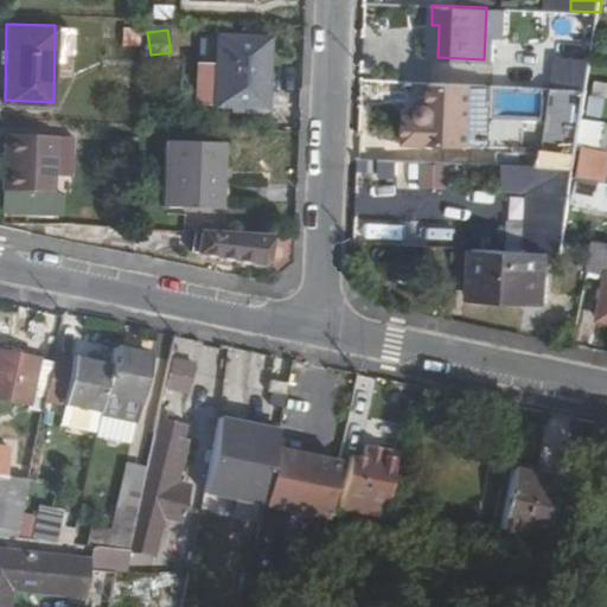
[(257,77),(268,78),(269,39),(218,37),(216,101),(256,103),(257,77)]
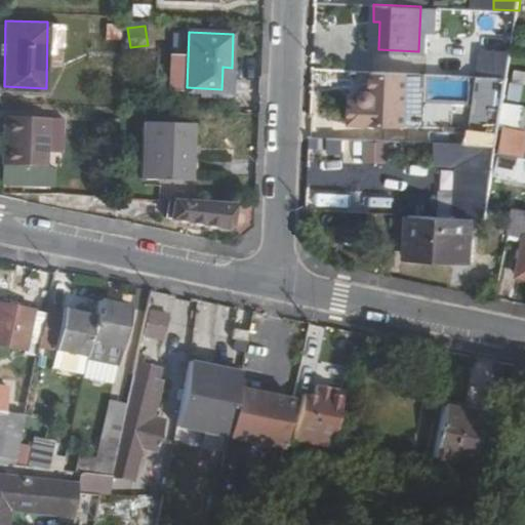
[(479,68),(511,73),(513,51),(481,47),(479,68)]
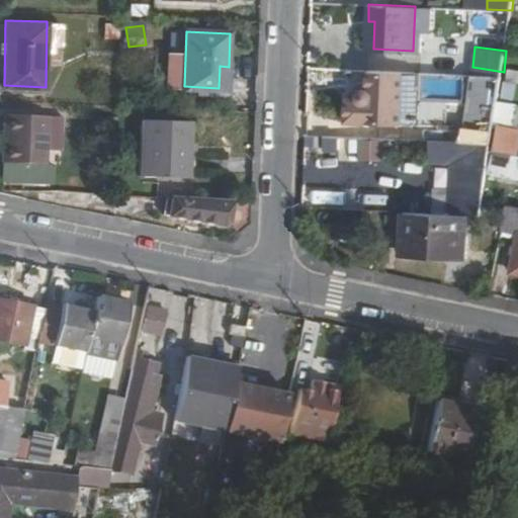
[(228,88),(229,67),(220,66),(219,88),(228,88)]
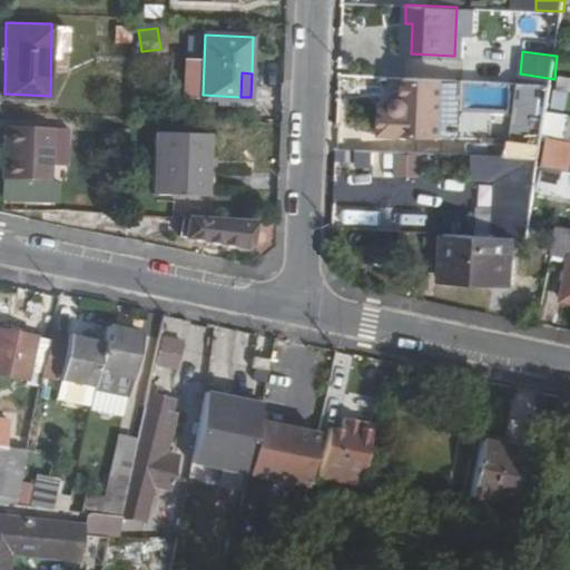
[(553,107),(569,110),(569,76),(561,75),(553,107)]
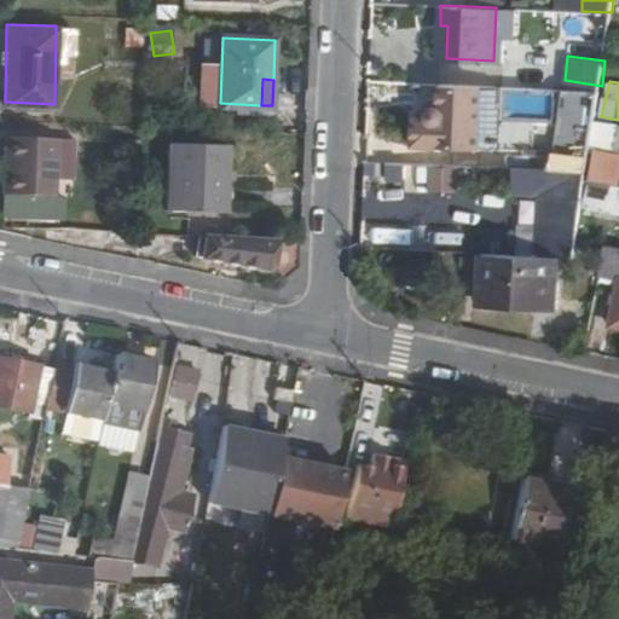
[(485,84),(443,82),(443,104),(437,105),(433,108),(431,115),(417,114),(416,145),(482,146),(485,84)]
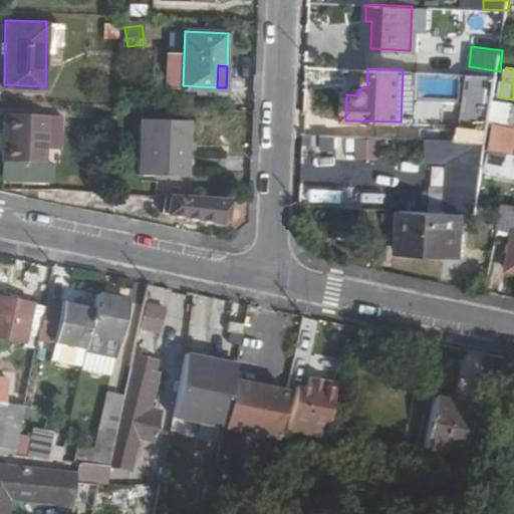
[(424,76),(424,98),(459,97),(458,75),(424,76)]
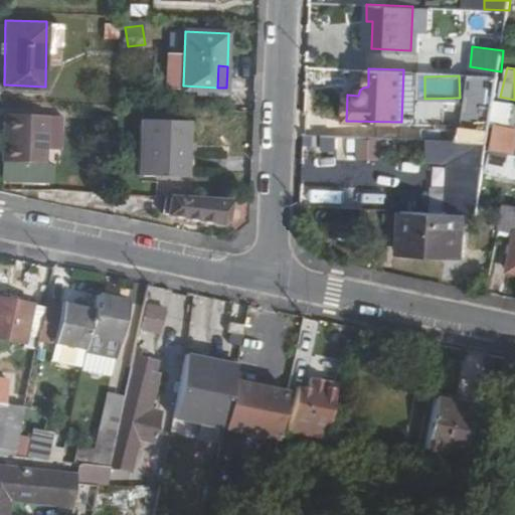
[(468,75),(465,140),(489,141),(492,76),(468,75)]
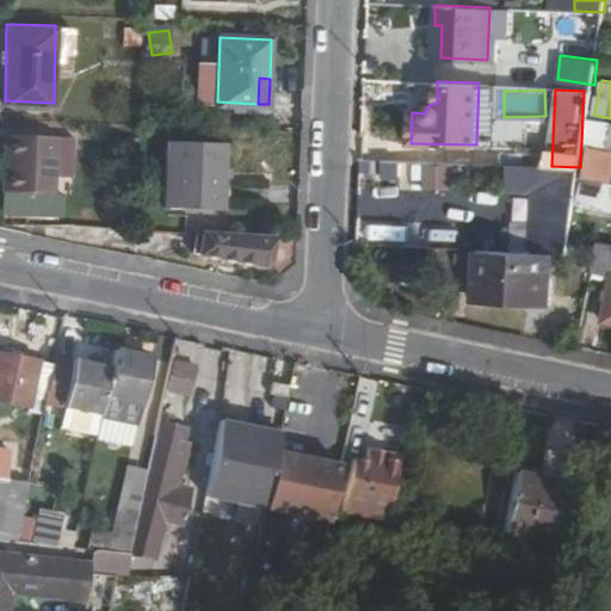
[(610,119),(587,119),(586,143),(610,143),(610,119)]
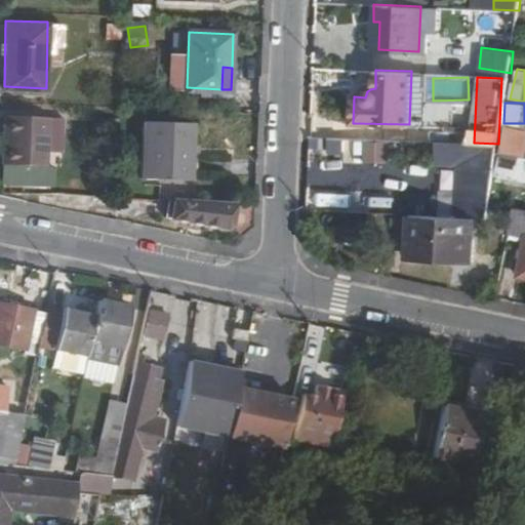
[(8,113),(6,162),(51,164),(52,114),(8,113)]
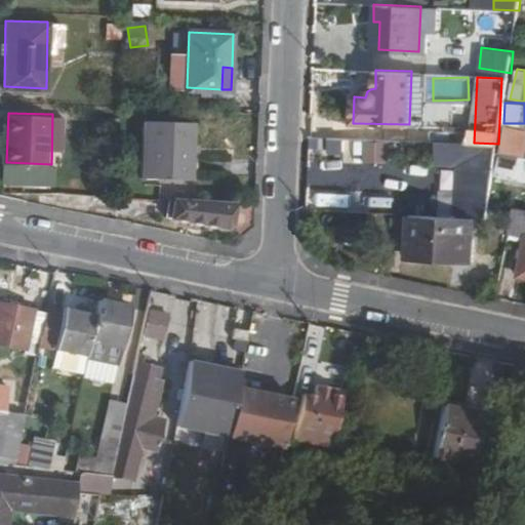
[(193,125),(144,123),(142,178),(191,182),(193,125)]
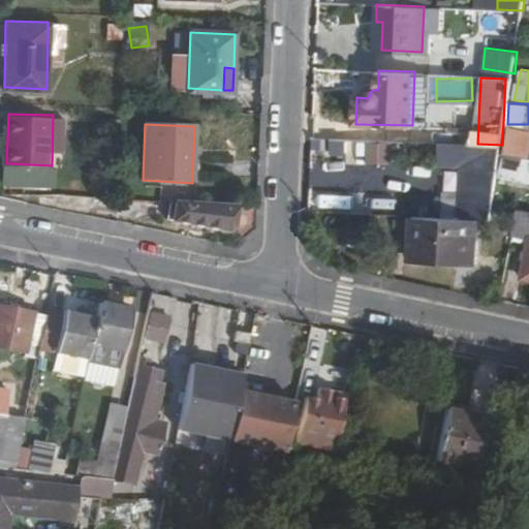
[(510,126),(506,151),(528,155),(528,154),(528,146),(525,146),(527,131),(510,126)]
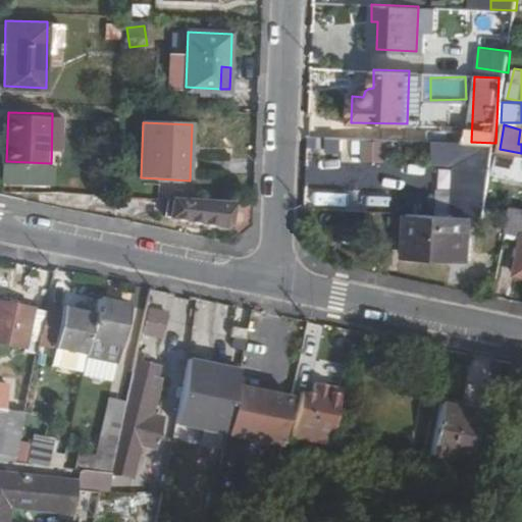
[(388,162),(389,141),(362,141),(362,162),(388,162)]
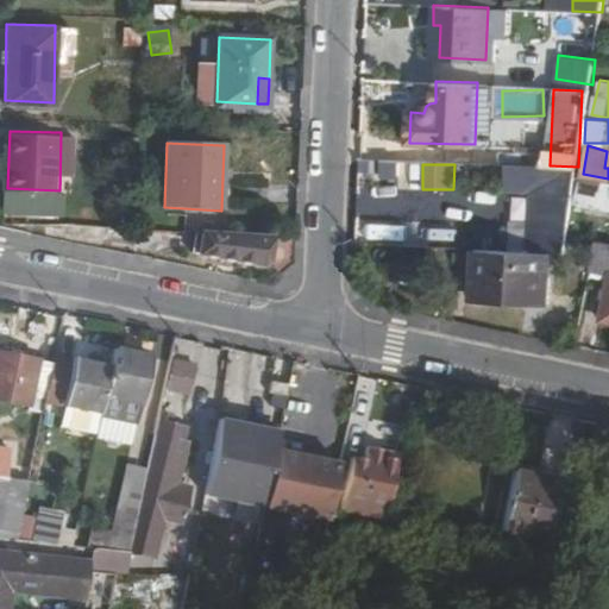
[(529,250),(552,251),(566,251),(570,230),(575,192),(533,190),(529,250)]
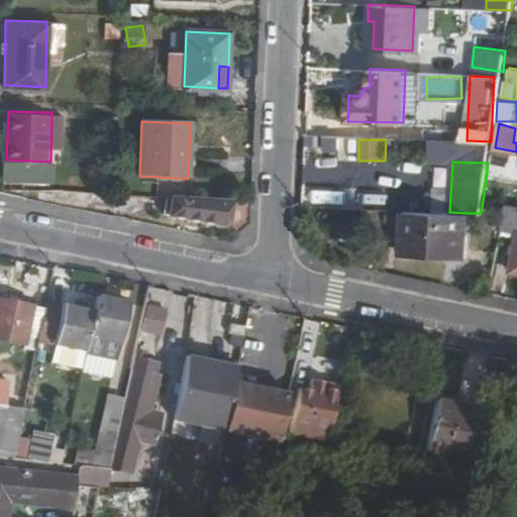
[(232,204),(173,201),(172,217),(230,227),(232,204)]
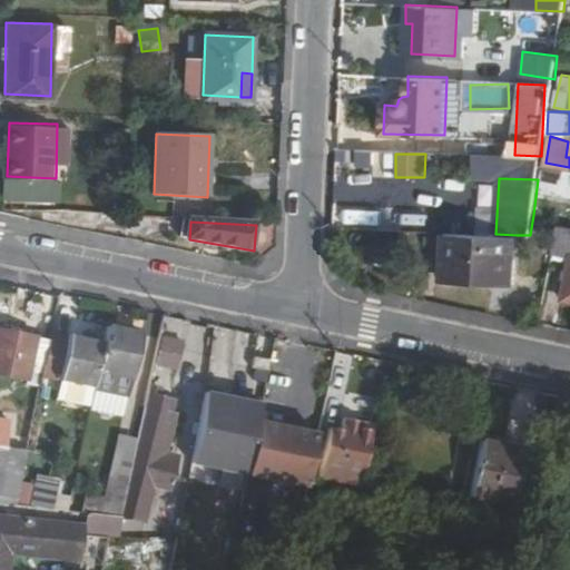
[(569,224),(560,222),(553,251),(569,254),(569,259),(561,301),(569,302),(569,224)]
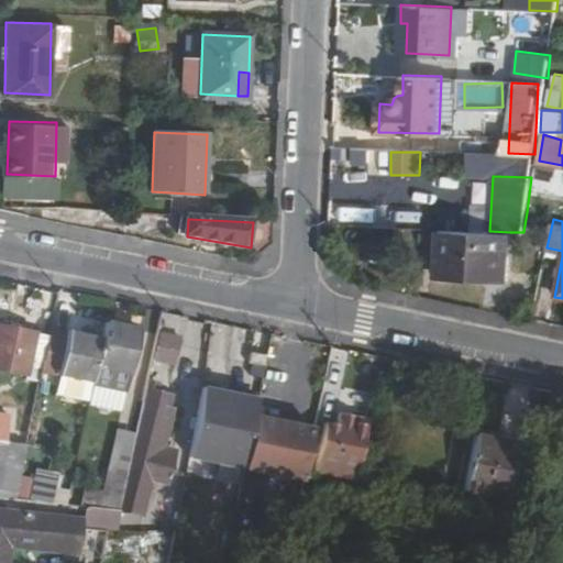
[(489,231),(440,229),(437,275),(506,278),(510,232),(489,231)]
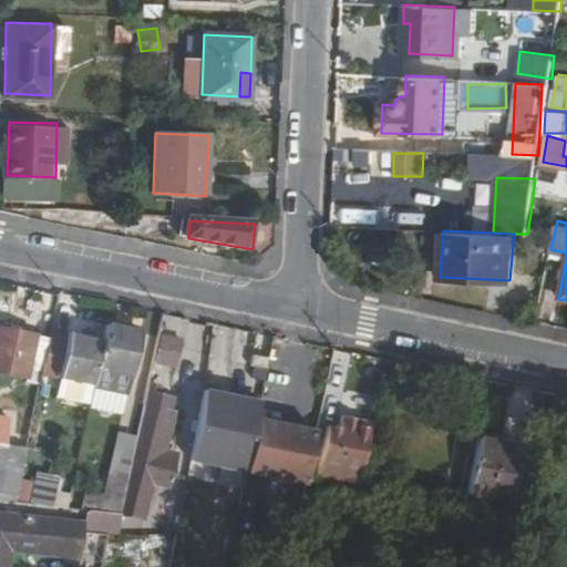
[(142,332),(107,325),(104,341),(70,334),(60,379),(130,394),(142,332)]
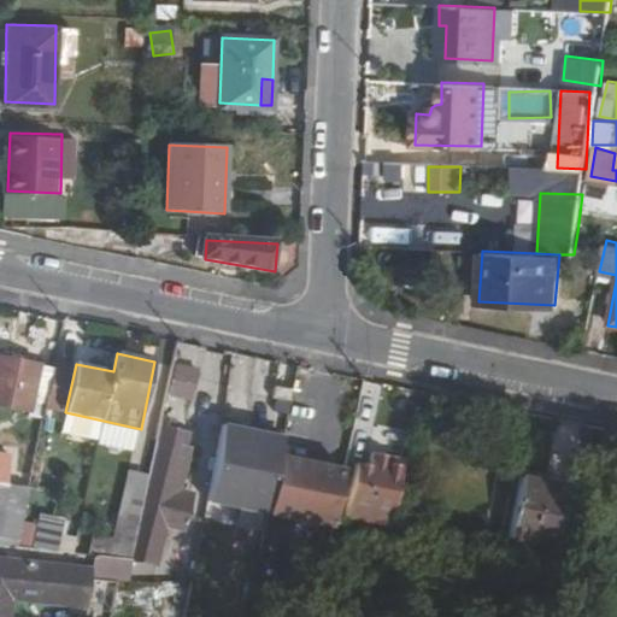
[(47,409),(56,372),(0,360),(0,406),(27,412),(28,404),(47,409)]
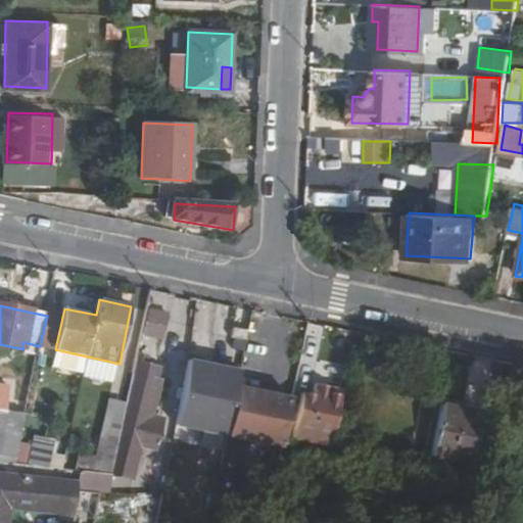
[(150,307),(143,335),(163,340),(171,313),(150,307)]
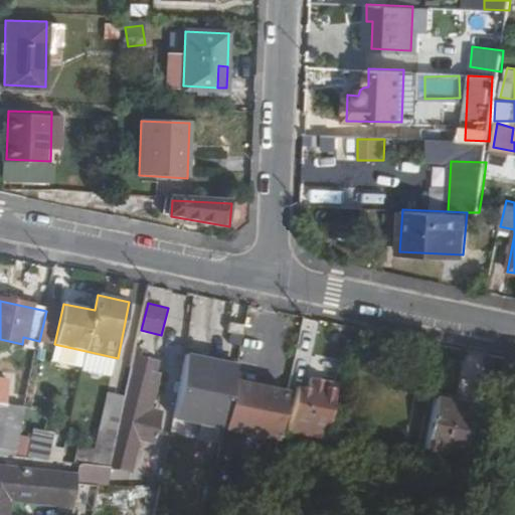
[(243,335),(245,323),(231,321),(228,332),(243,335)]
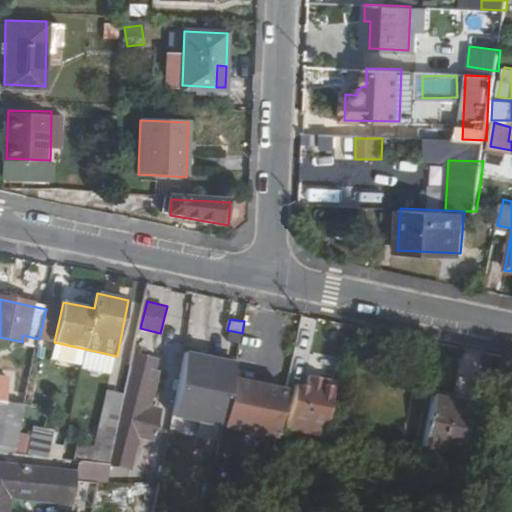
[(312,331),(298,328),(291,364),(304,367),(312,331)]
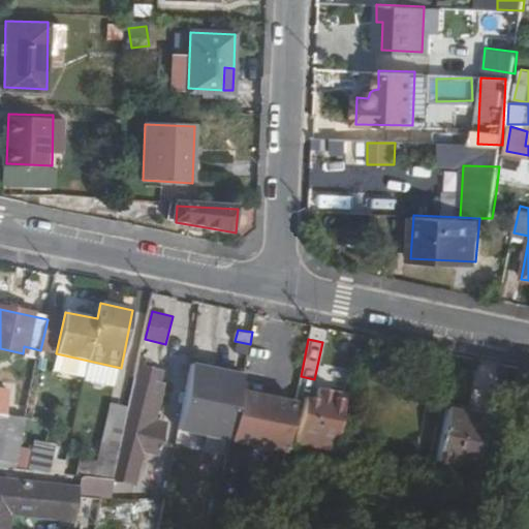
[(162,374),(136,368),(127,413),(120,453),(114,476),(117,479),(139,484),(162,374)]
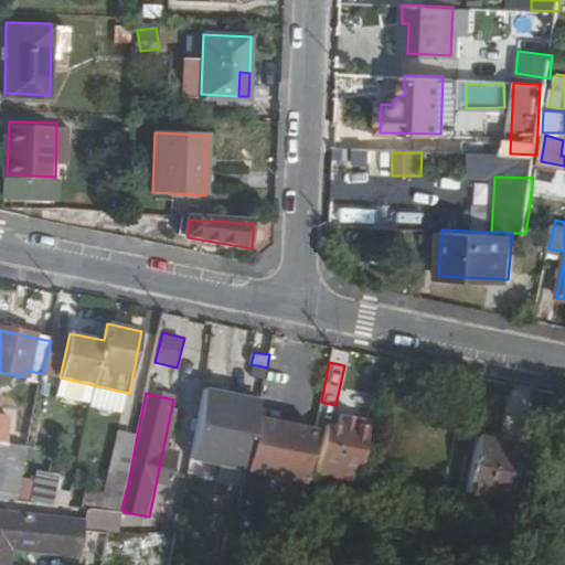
[(355,482),(368,426),(340,419),(338,429),(327,427),(317,479),(355,482)]
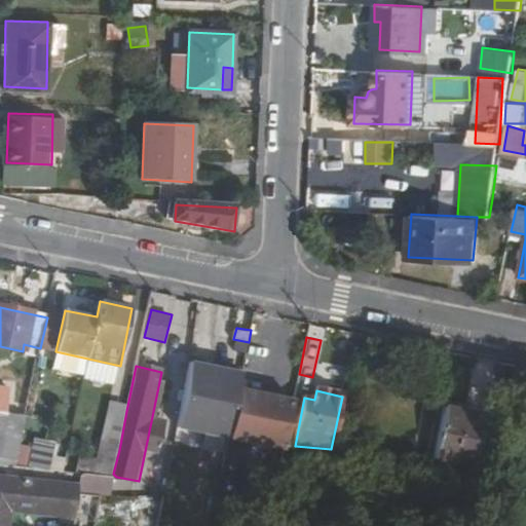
[(445,405),(434,457),(470,465),(481,413),(445,405)]
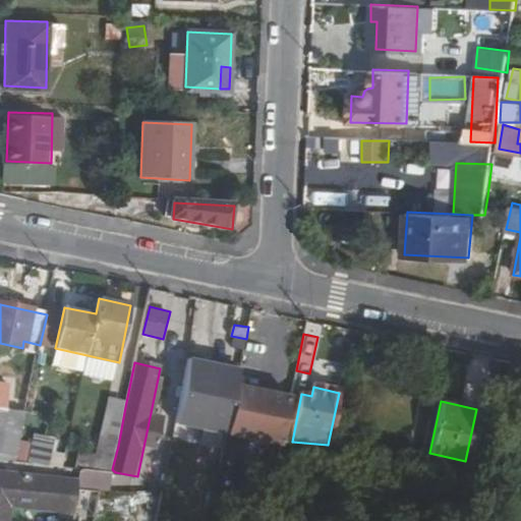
[(118,446),(125,407),(111,403),(101,443),(118,446)]
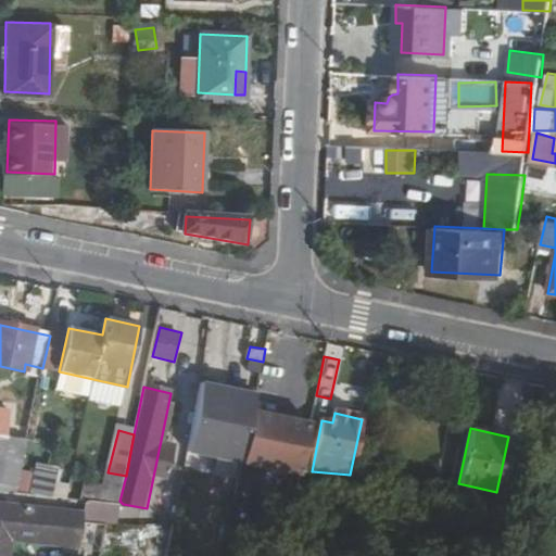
[(291,438),(262,434),(258,463),(287,467),(291,438)]
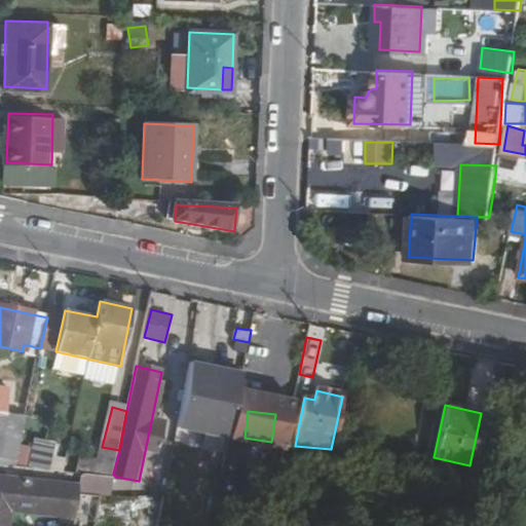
[(0,412),(0,464),(16,466),(27,416),(0,412)]
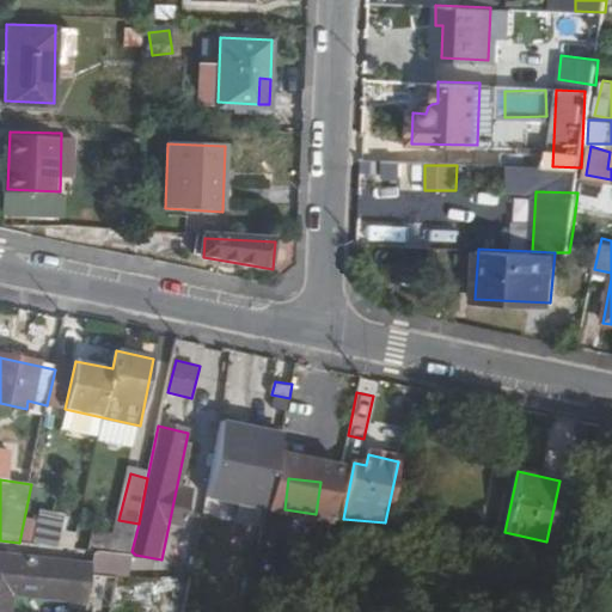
[(31,484),(19,543),(57,546),(63,518),(44,513),(48,488),(31,484)]
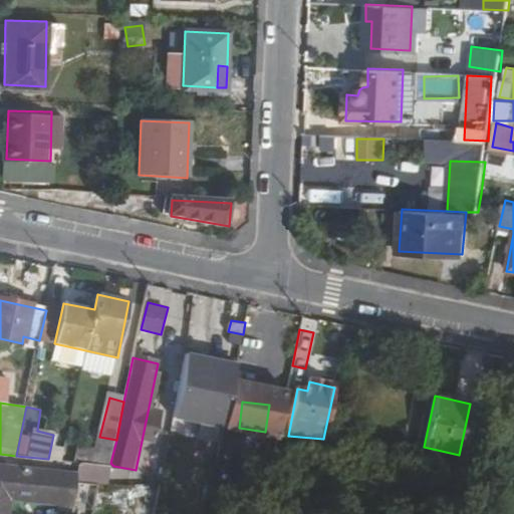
[(80,452),(79,463),(85,464),(109,467),(110,463),(116,440),(99,437),(95,454),(80,452)]
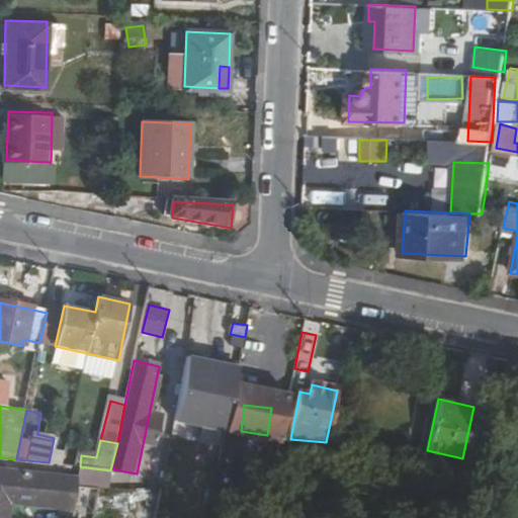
[(111,484),(114,469),(111,466),(110,470),(86,467),(83,483),(78,483),(76,487),(94,490),(111,484)]
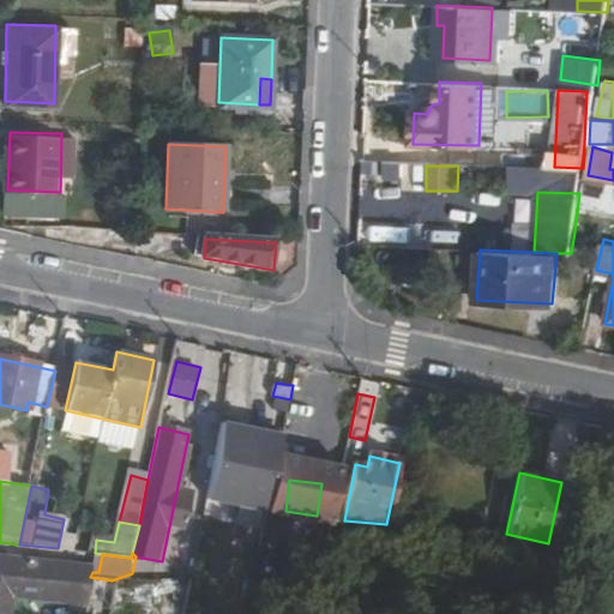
[(198,554),(193,578),(185,613),(246,613),(256,570),(257,564),(198,554)]
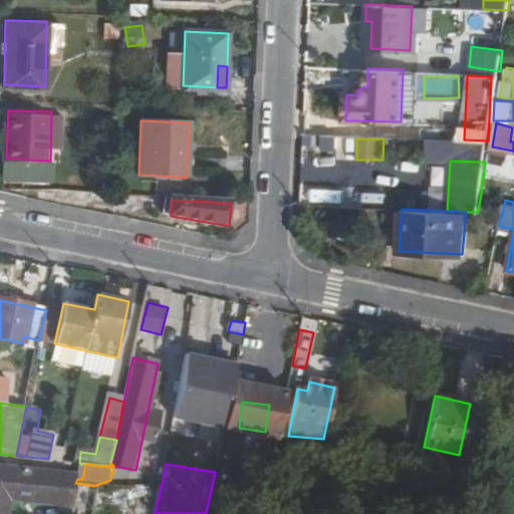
[(82,488),(93,486),(75,483),(77,479),(0,465),(0,513),(12,513),(15,500),(50,506),(50,500),(79,505),(82,488)]
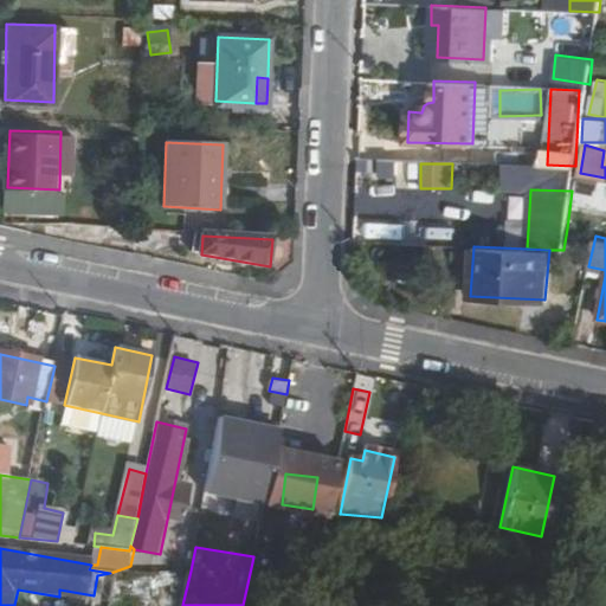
[(92,604),(94,595),(59,590),(59,597),(92,604)]
